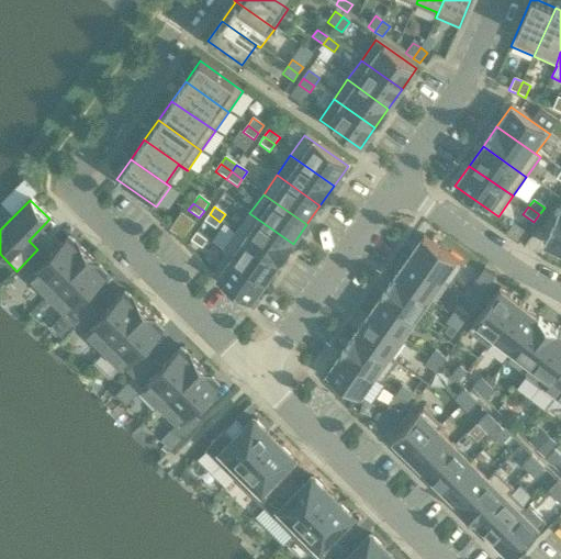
[(560,208),(545,246),(560,254),(560,208)]
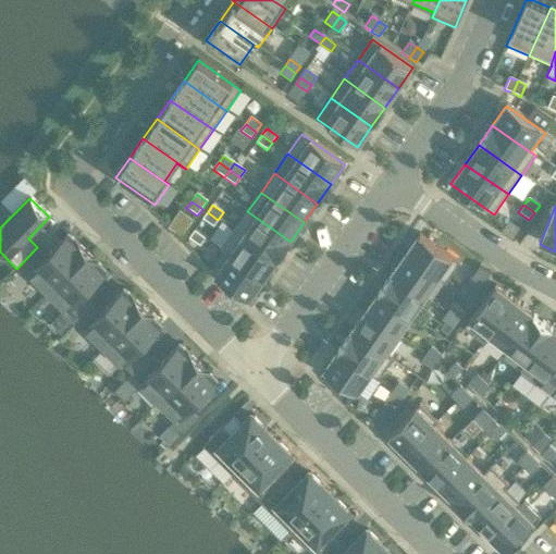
[(247,211),(234,231),(276,261),(291,242),(247,211)]
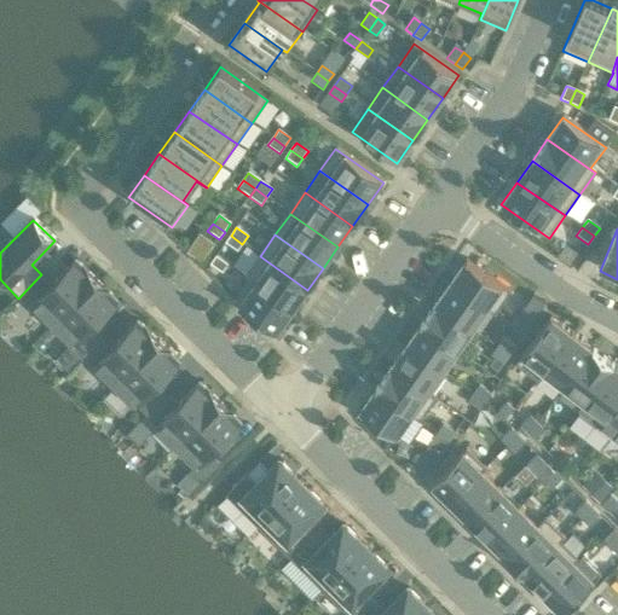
[(237,251),(242,244),(231,236),(225,243),(237,251)]
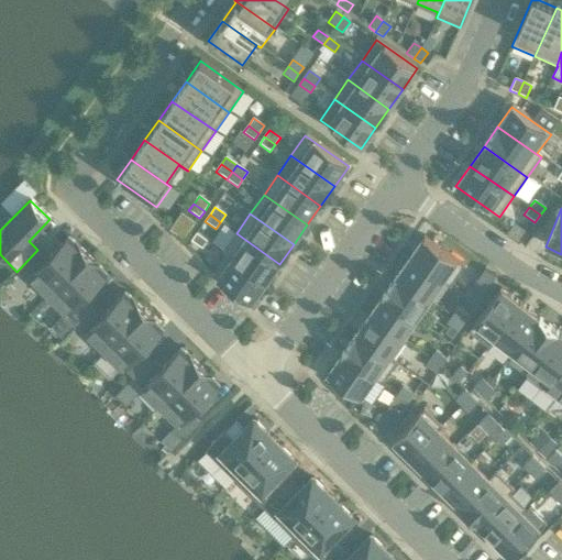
[(237,233),(222,253),(266,283),(279,264),(237,233)]
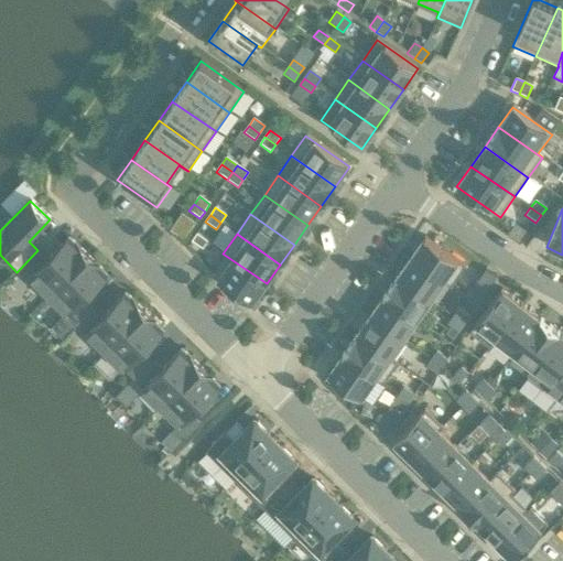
[(196,235),(191,241),(202,249),(207,243),(196,235)]
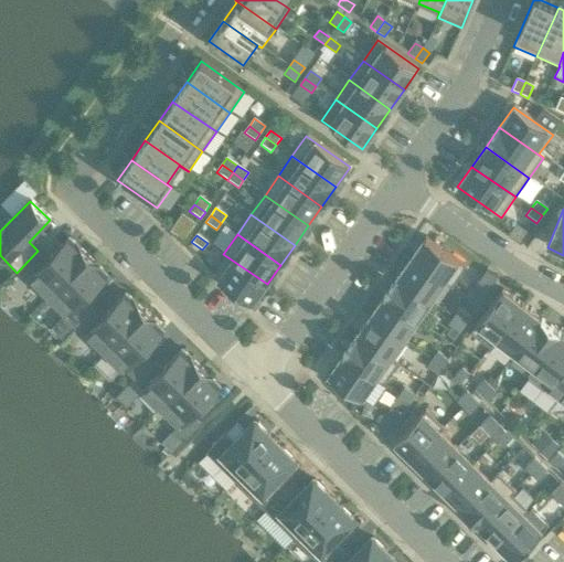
[(87,257),(68,239),(45,263),(35,253),(17,273),(45,301),(50,297),(49,297),(87,257)]
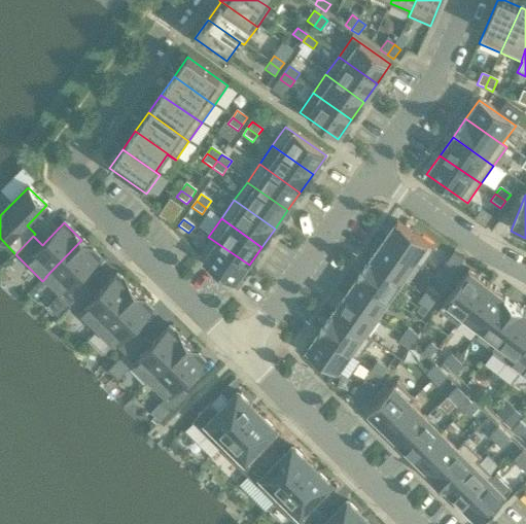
[(383,242),(422,269),(435,249),(396,222),(383,242)]
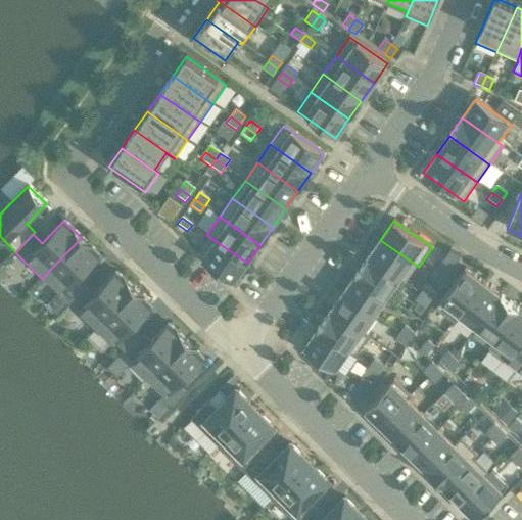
[(198,255),(197,256),(203,261),(234,282),(247,263),(206,235),(206,236),(210,238),(198,255)]
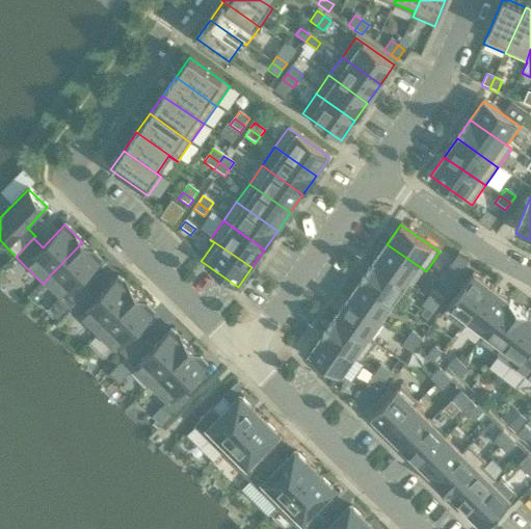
[(100,260),(82,242),(46,280),(47,280),(62,295),(58,299),(69,309),(87,291),(78,282),(100,260)]
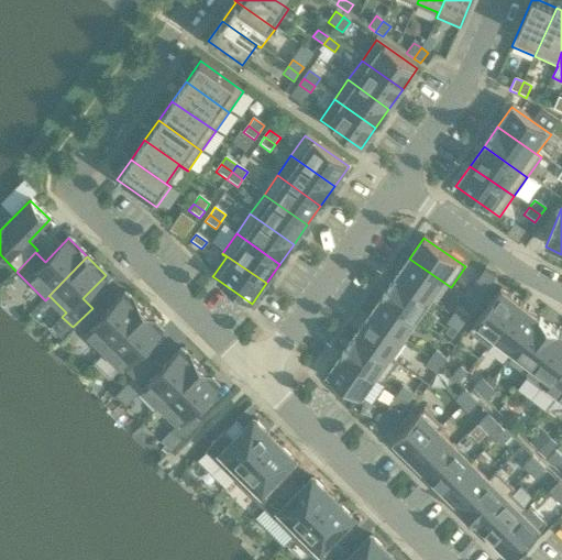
[(451,287),(409,259),(396,278),(428,300),(441,282),(450,288),(451,287)]
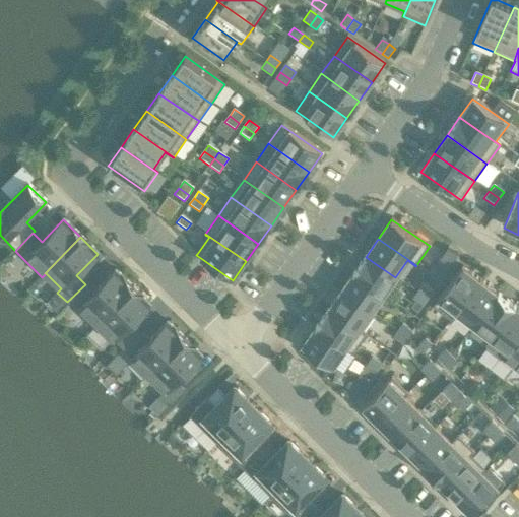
[(457,256),(448,250),(434,269),(444,276),(457,256)]
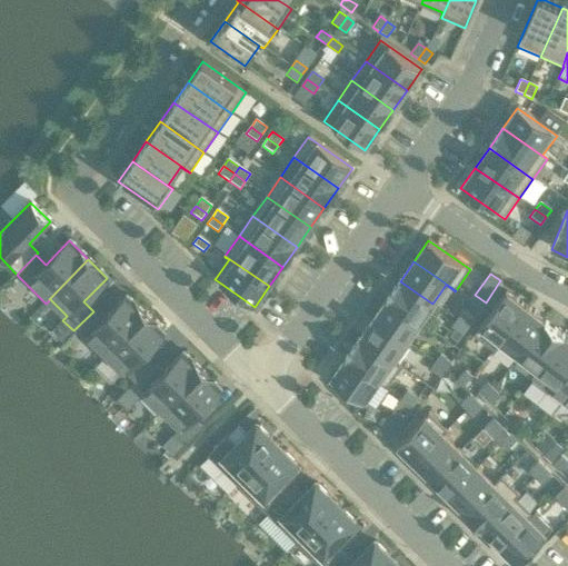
[(386,300),(387,300),(419,324),(432,304),(400,281),(400,280),(386,300)]
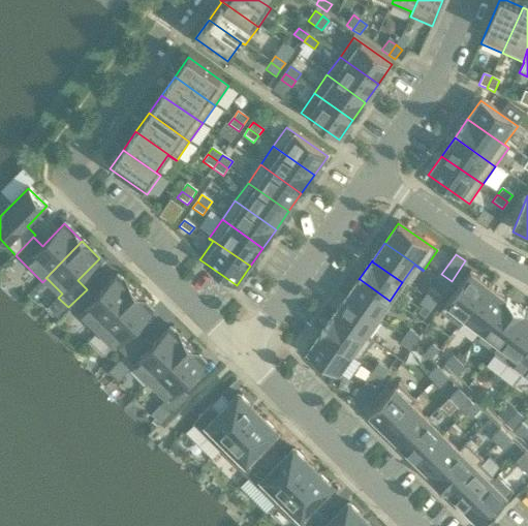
[(459,327),(489,287),(469,273),(439,312),(459,327)]
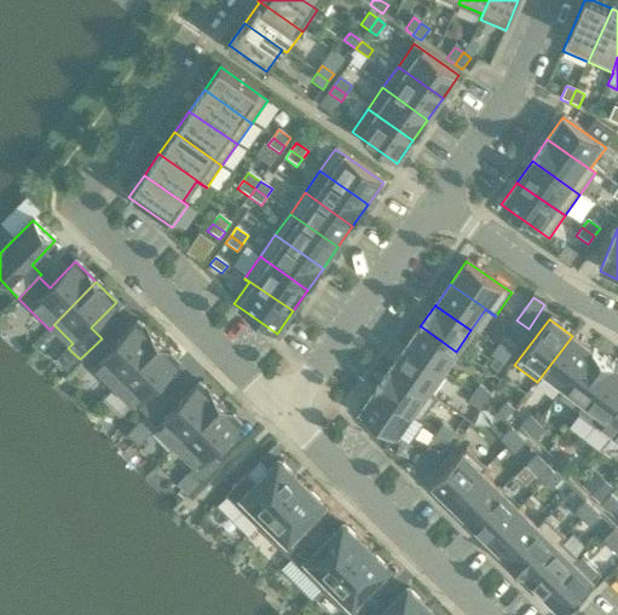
[(157,343),(137,323),(111,348),(102,338),(80,359),(111,392),(116,387),(115,386),(157,343)]
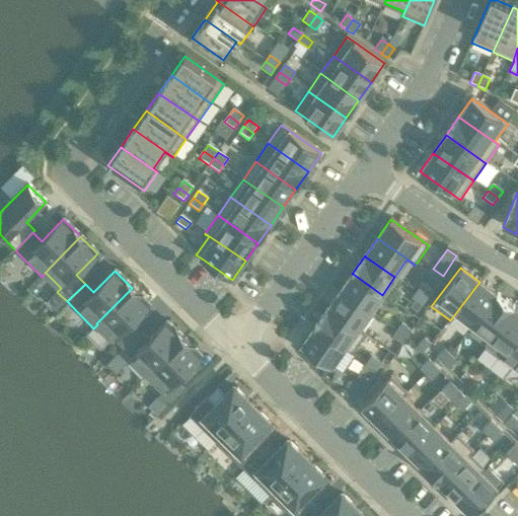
[(370,312),(382,295),(353,274),(340,292),(374,315),(370,312)]
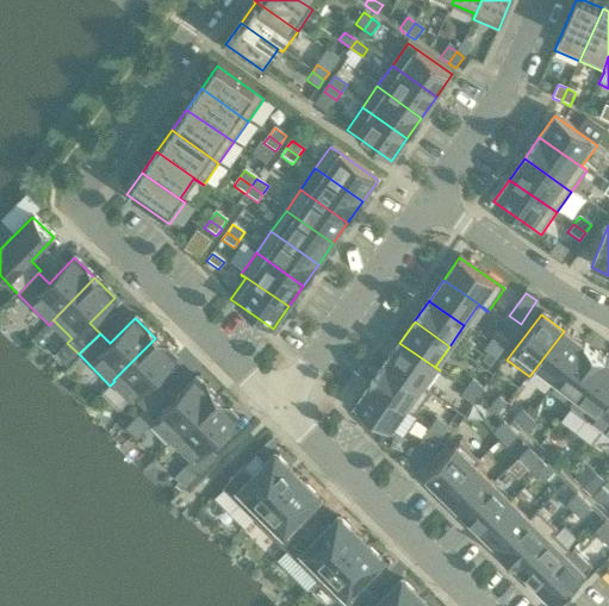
[(533,373),(553,387),(584,347),(564,331),(529,376),(529,378),(533,373)]
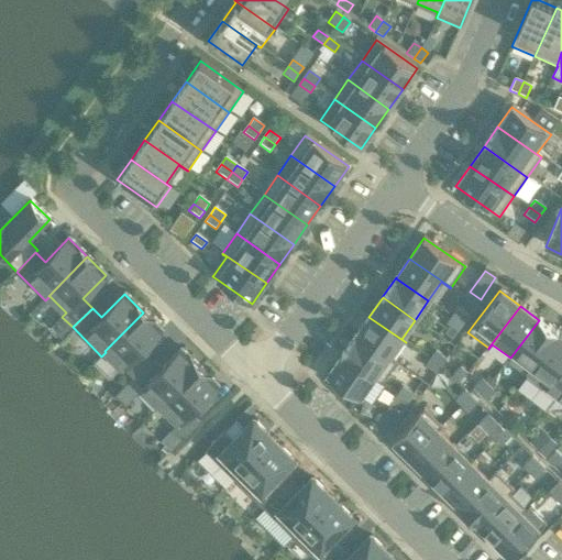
[(469,318),(458,310),(452,317),(463,325),(469,318)]
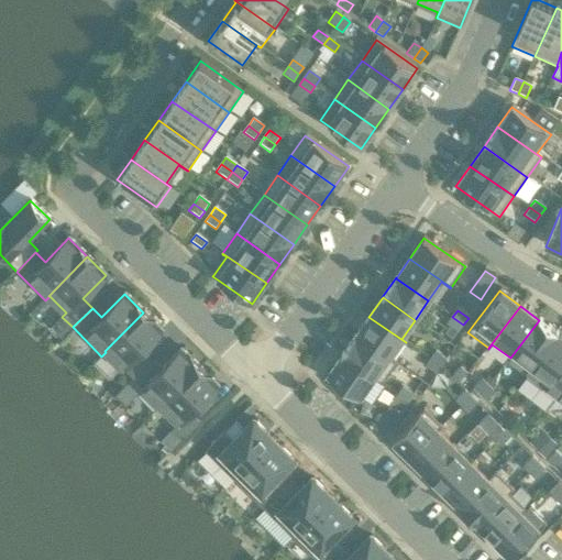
[(162,331),(143,313),(105,351),(106,352),(133,380),(152,360),(143,350),(162,331)]
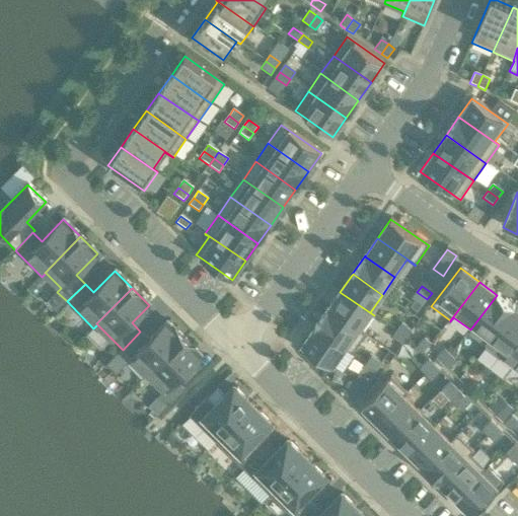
[(374,315),(340,292),(327,310),(365,337),(366,336),(362,333),(374,315)]
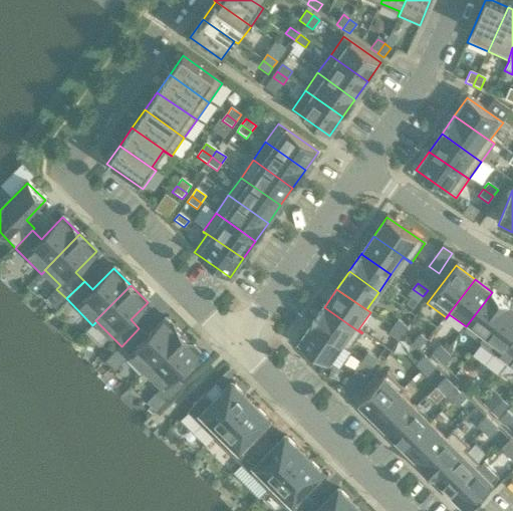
[(423,296),(413,289),(408,296),(418,303),(423,296)]
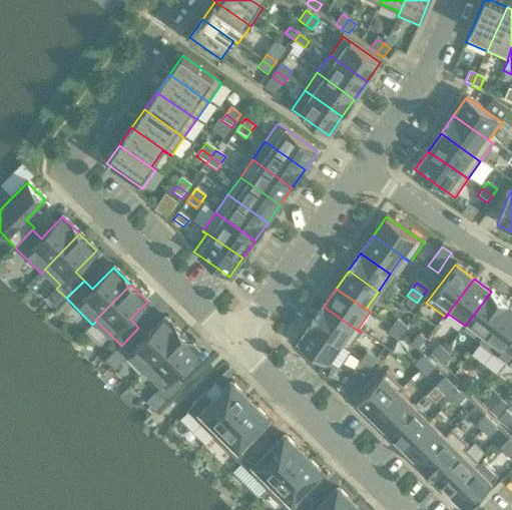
[(491,291),(491,292),(465,326),(466,327),(469,323),(484,335),(478,342),(479,343),(508,305),(491,291)]
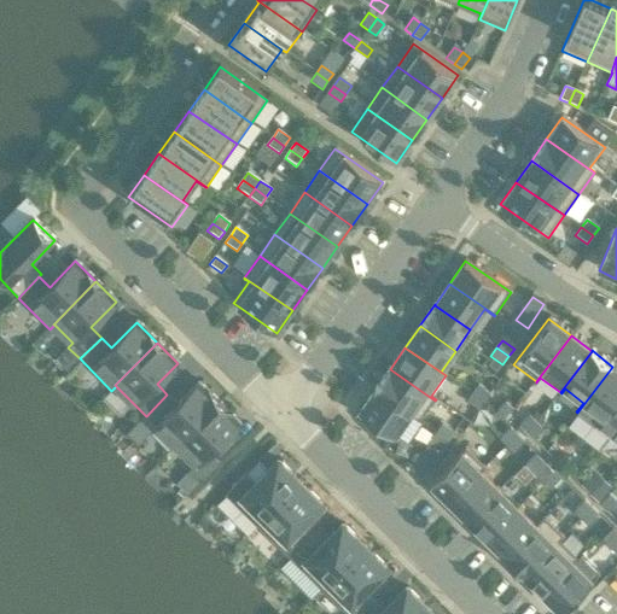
[(616,369),(612,367),(577,413),(598,428),(610,438),(616,427),(616,369)]
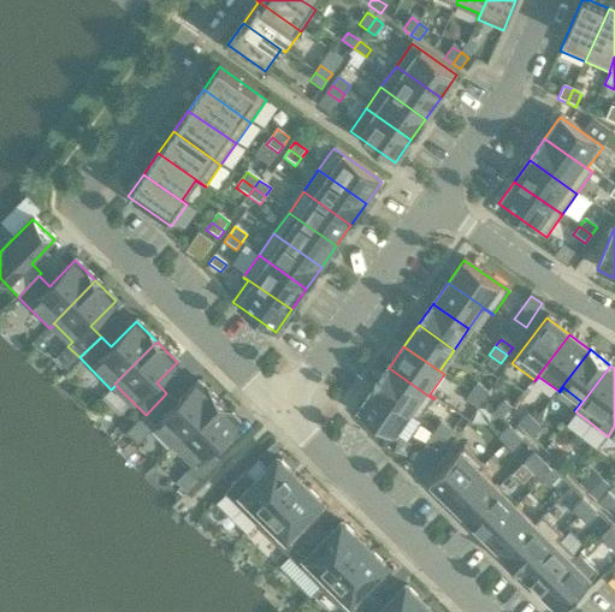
[(373,388),(419,421),(433,399),(389,368),(373,388)]
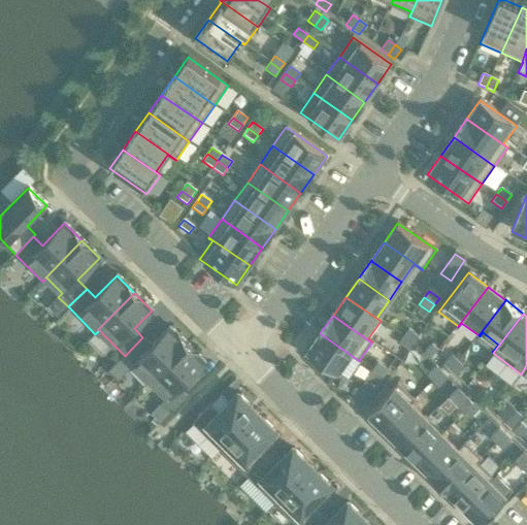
[(187,346),(169,328),(152,347),(142,337),(125,356),(151,382),(187,346)]
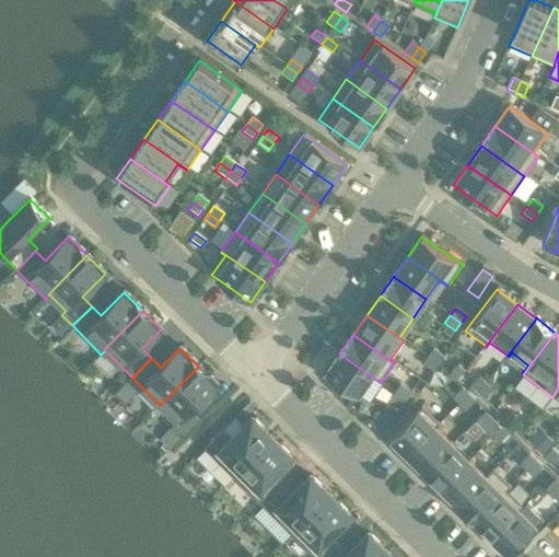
[(439,366),(443,358),(433,350),(428,358),(439,366)]
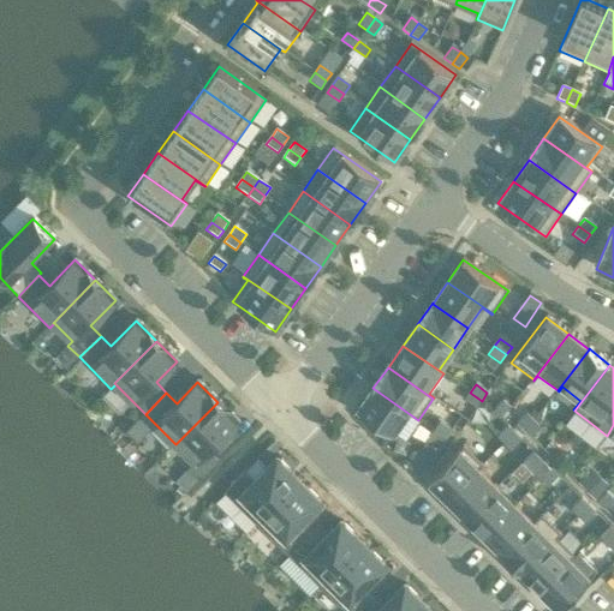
[(417,420),(418,420),(373,388),(357,411),(393,436),(394,433),(406,443),(419,423),(417,420)]
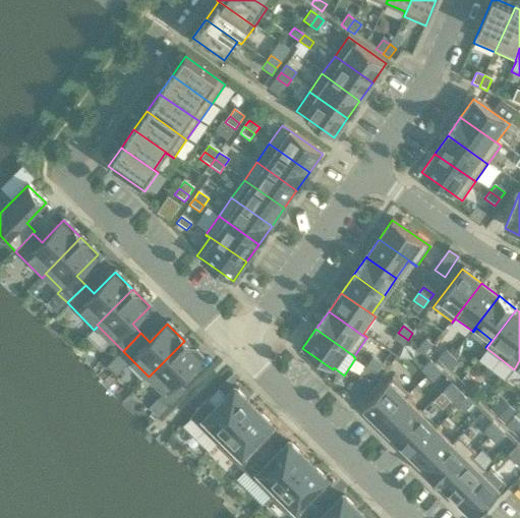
[(408,340),(398,333),(393,339),(403,346),(408,340)]
